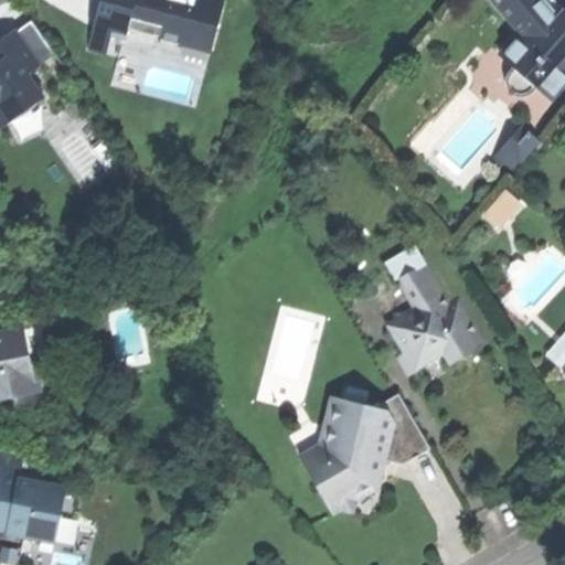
[(98,0),(97,9),(87,49),(106,53),(109,35),(124,40),(126,28),(211,50),(223,0),(221,0),(98,0)]
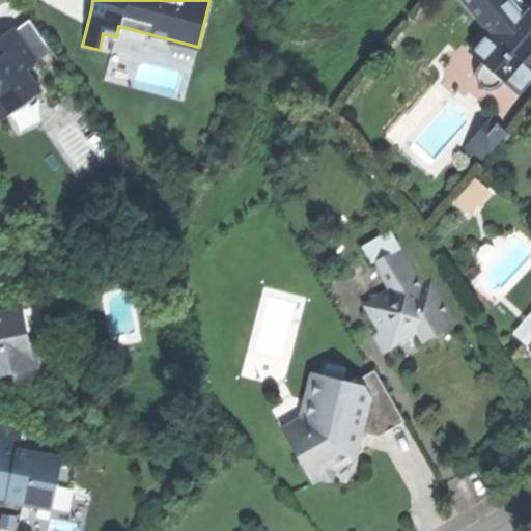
[(466,0),(483,21),(492,15),(497,20),(472,48),(483,58),(480,63),(479,70),(481,74),(484,78),(491,82),(500,80),(504,77),(519,89),(530,75),(530,18),(513,2),(511,0),(466,0)]
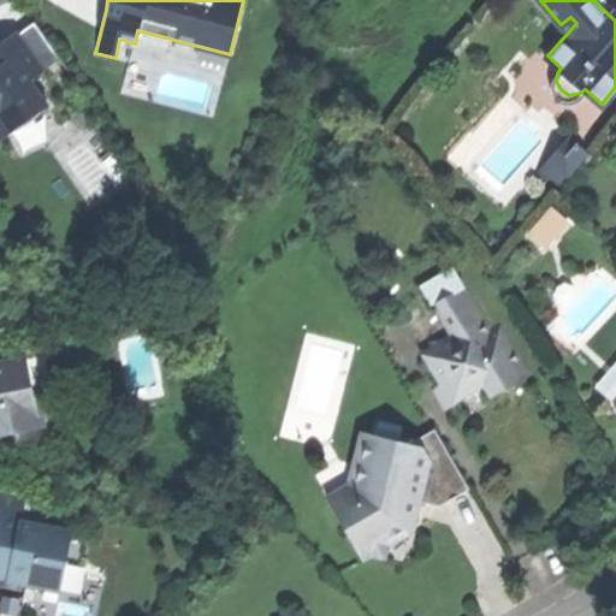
[(0,43),(0,135),(4,136),(47,107),(29,82),(42,72),(16,34),(0,43)]
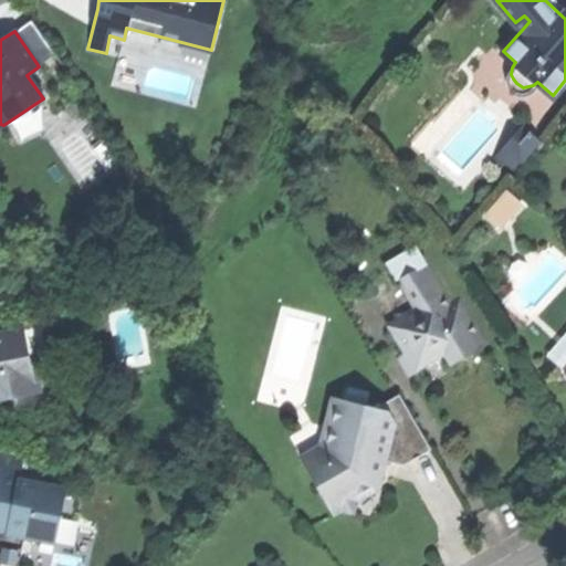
[(31,109),(43,98),(3,125),(19,117),(31,109)]
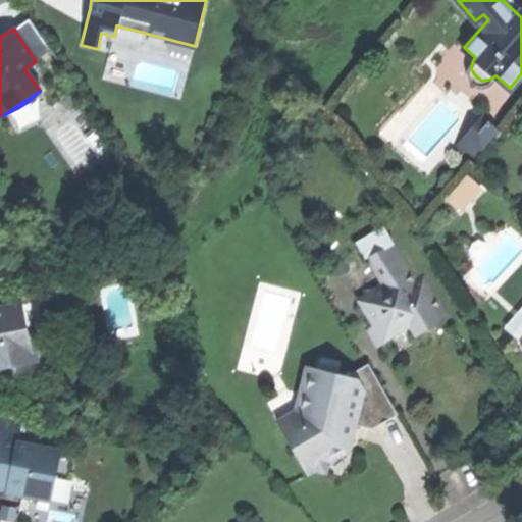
[(455,145),(474,163),(502,132),(482,114),(455,145)]
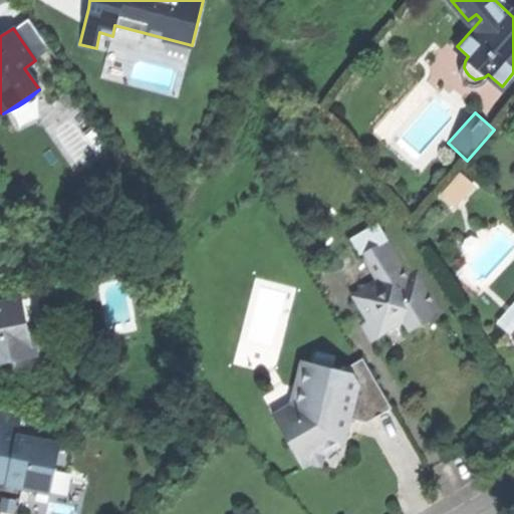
[(464,171),(443,193),(455,205),(477,183),(464,171)]
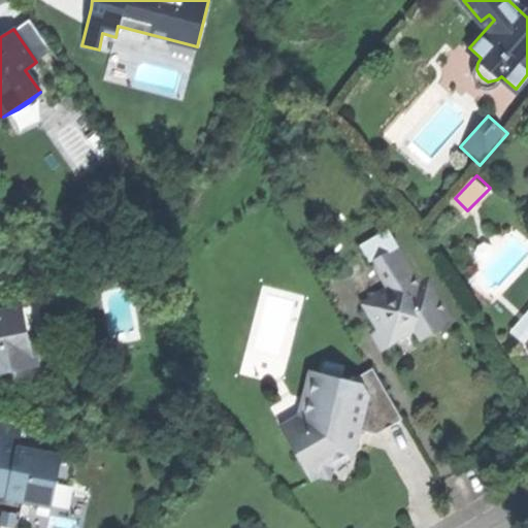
[(390,290),(365,303),(381,331),(372,335),(381,349),(417,328),(422,338),(438,329),(454,321),(430,277),(421,283),(400,246),(374,261),(390,290)]
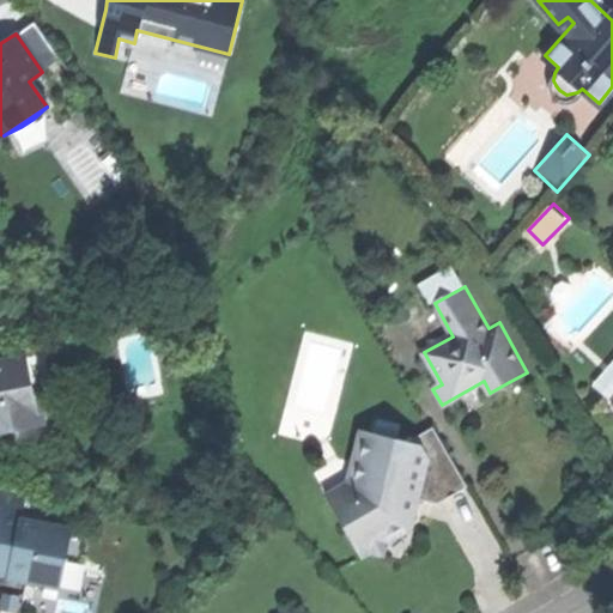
[(0,432),(40,425),(26,356),(0,359),(0,432)]
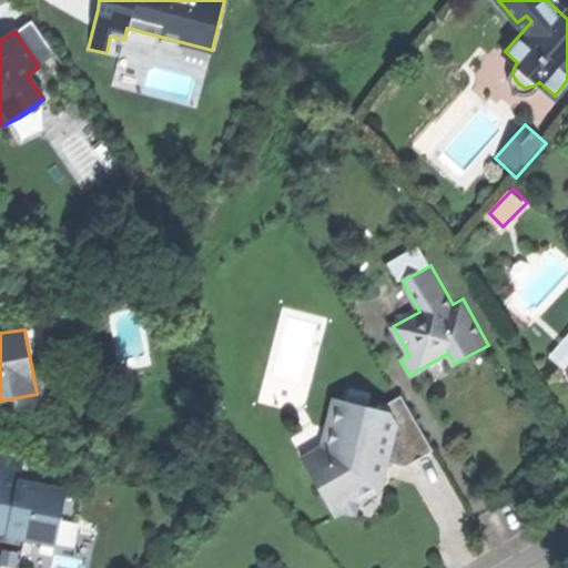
[(567,333),(549,356),(567,372),(567,333)]
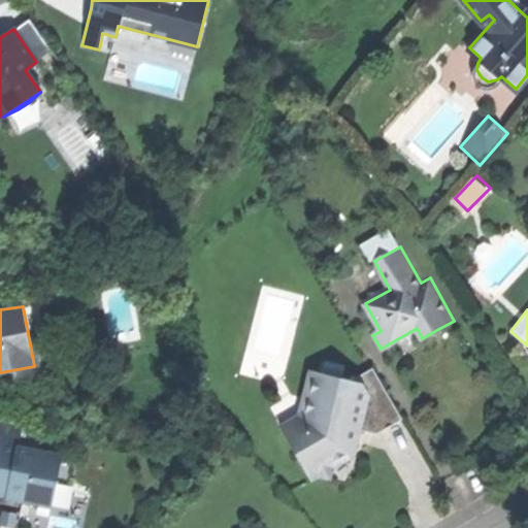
[(375,367),(351,380),(317,372),(314,392),(304,396),(299,418),(309,436),(305,438),(311,451),(299,457),(310,481),(320,475),(332,479),(335,465),(348,459),(356,454),(361,430),(377,432),(402,420),(375,367)]
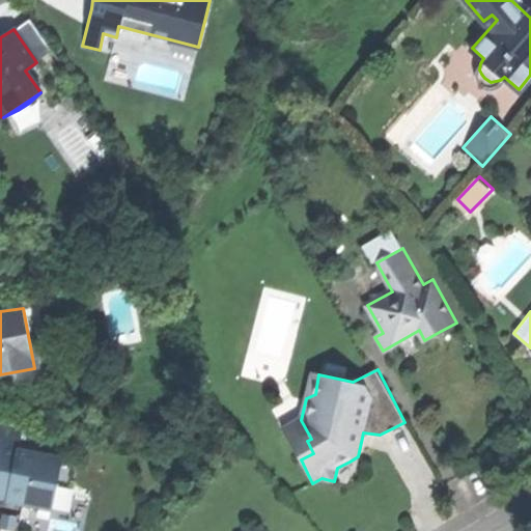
[(284,429),(301,459),(313,453),(307,441),(311,439),(301,420),(284,429)]
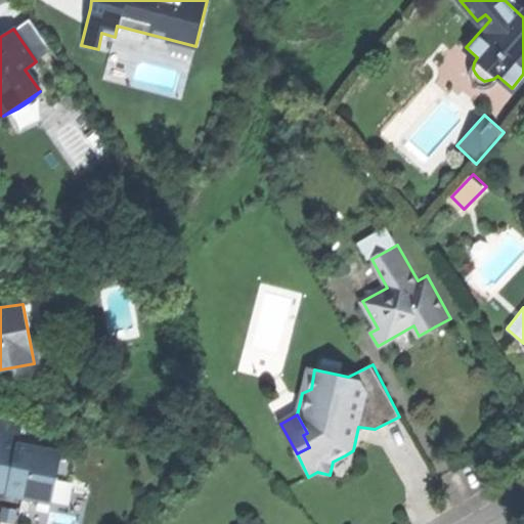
[(0,487),(8,489),(8,485),(23,488),(20,498),(52,504),(61,451),(17,444),(20,427),(0,423),(0,487)]
